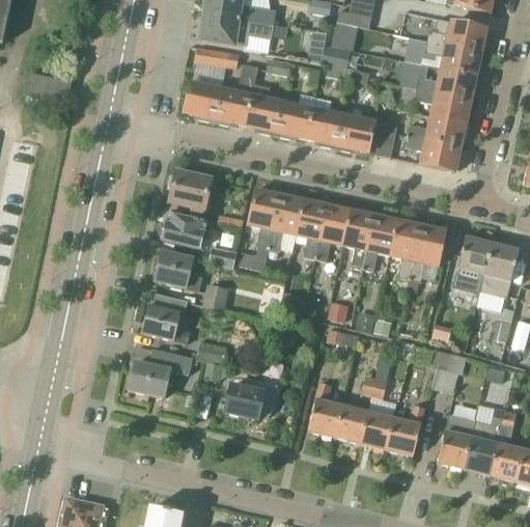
[(0,0),(0,42),(3,43),(11,0),(0,0)]
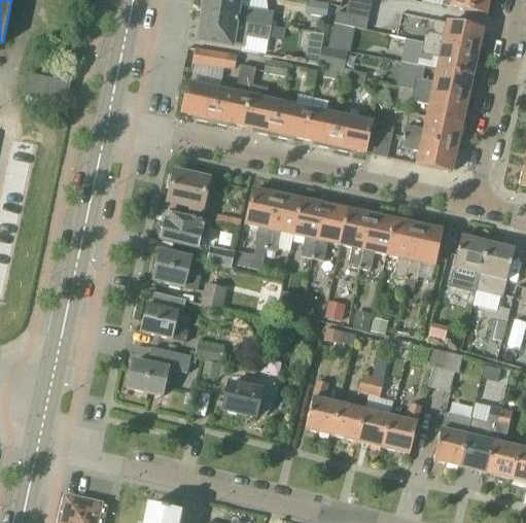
[(204,0),(206,2),(204,12),(272,23),(274,10),(269,9),(267,0),(204,0)]
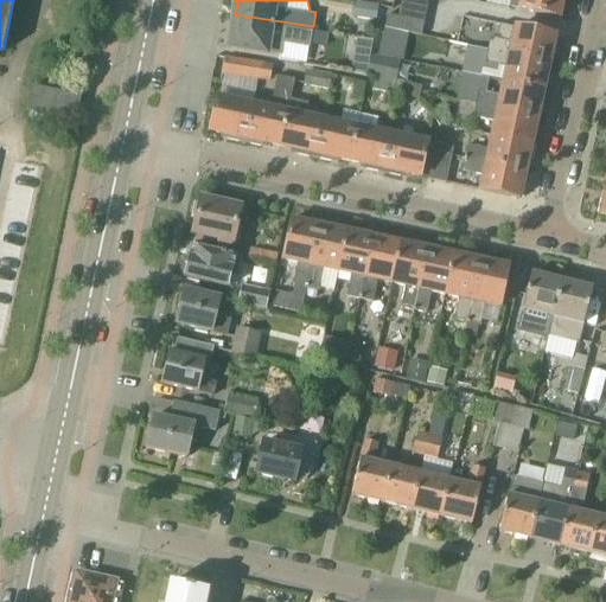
[(378,2),(365,0),(352,0),(350,13),(376,18),(378,2)]
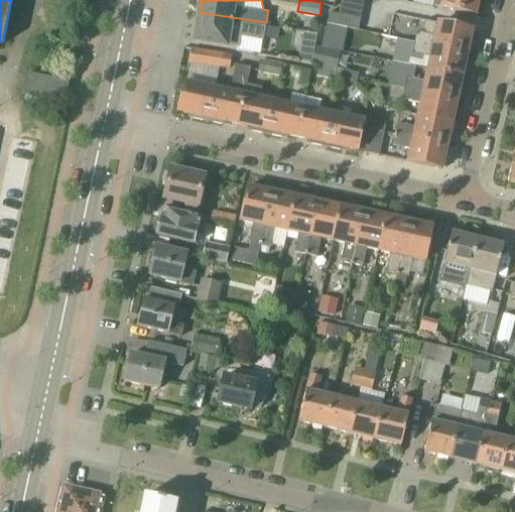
[(328,20),(336,22),(359,28),(364,0),(342,0),(340,12),(331,10),(328,20)]
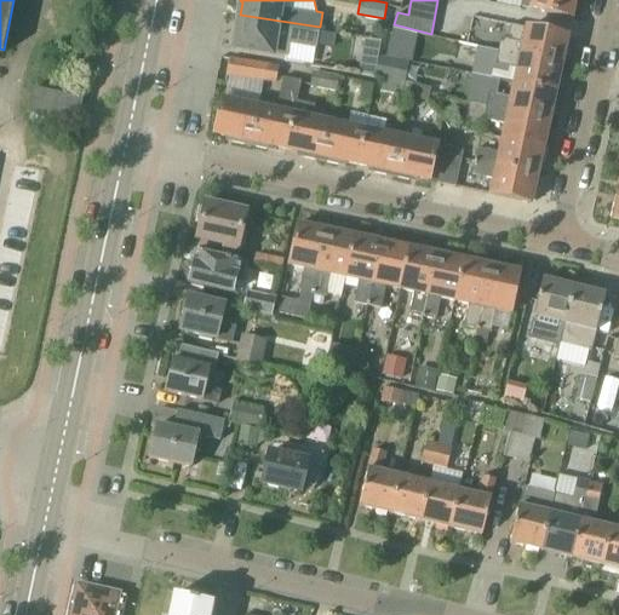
[(521,0),(521,4),(572,15),(573,12),(577,13),(579,0),(521,0)]
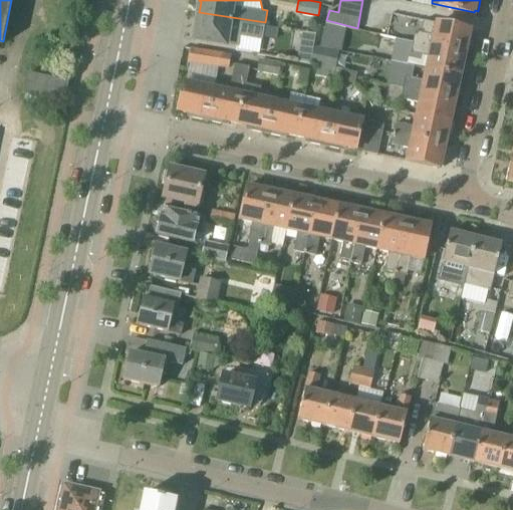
[(263,37),(265,22),(199,12),(197,23),(194,25),(193,31),(195,35),(195,37),(239,44),(241,33),(263,37)]
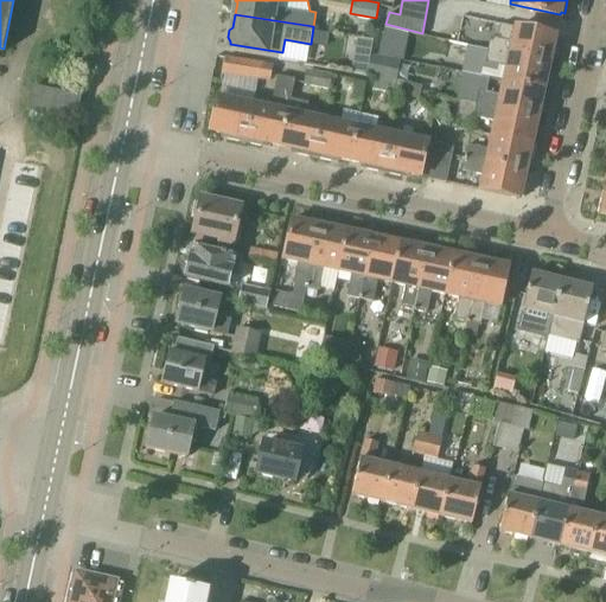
[(488,46),(550,61),(553,49),(556,49),(559,36),(555,34),(556,32),(516,24),(512,39),(491,34),(488,46)]
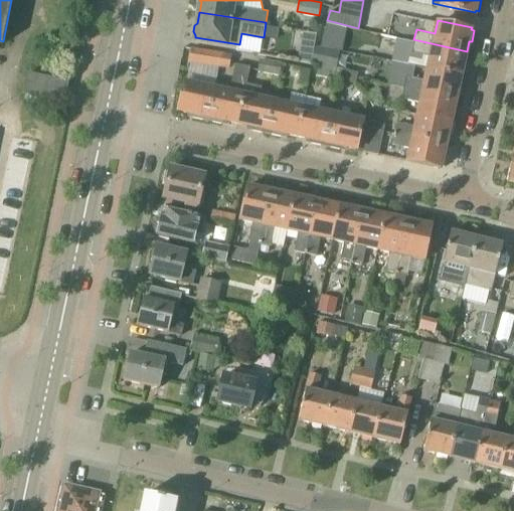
[(314,43),(315,43),(316,33),(305,31),(300,59),(309,62),(310,58),(312,58),(314,43)]
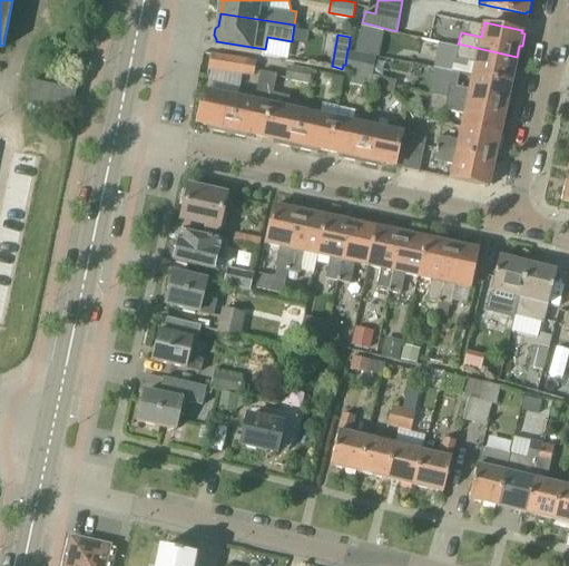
[(513,68),(517,57),(458,44),(455,56),(477,61),(473,75),(514,83),(517,68),(513,68)]
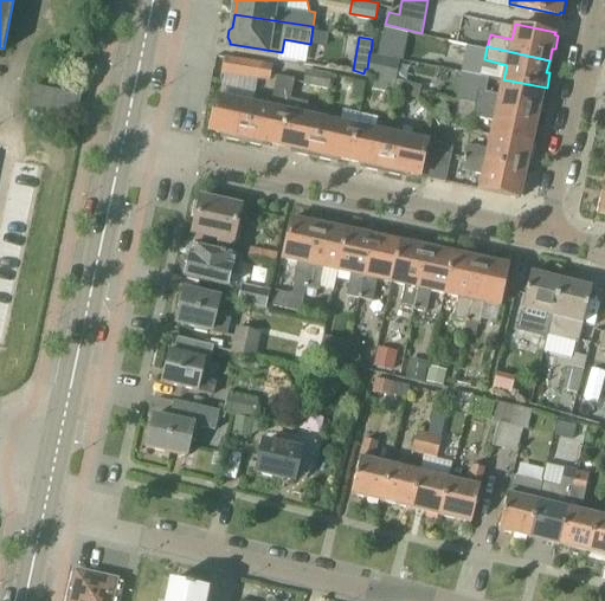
[(377,52),(371,51),(369,51),(367,69),(375,72),(392,75),(397,57),(387,55),(378,52),(377,52)]
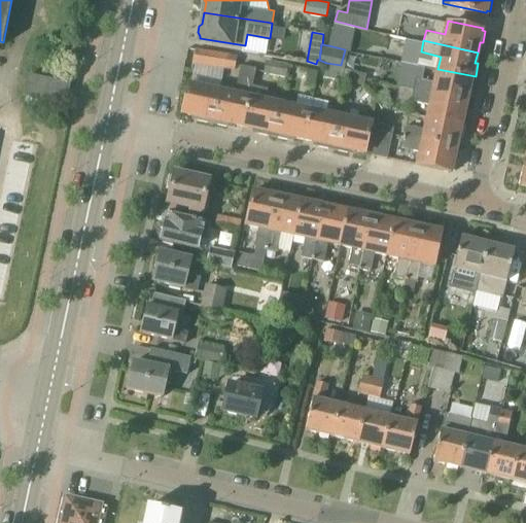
[(195,60),(195,61),(197,61),(224,65),(228,53),(198,47),(197,47),(197,48),(195,59),(195,60)]
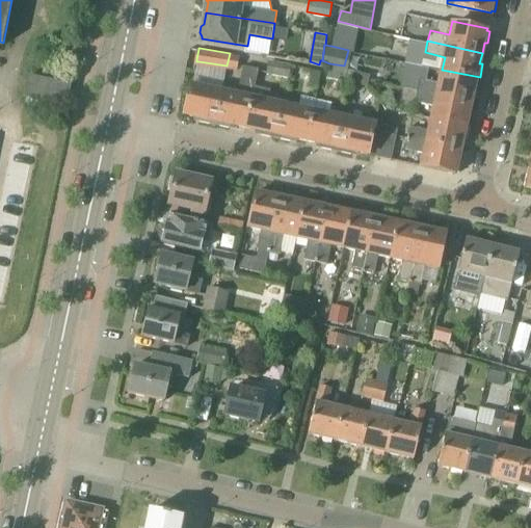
[(240,55),(230,53),(227,66),(237,68),(240,55)]
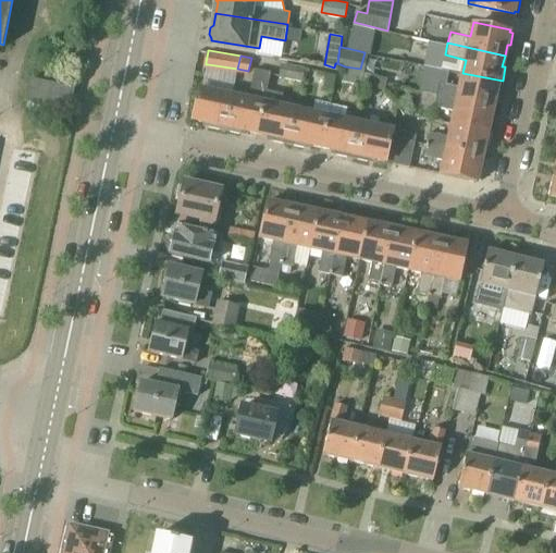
[(301,78),(305,65),(282,61),(280,74),(301,78)]
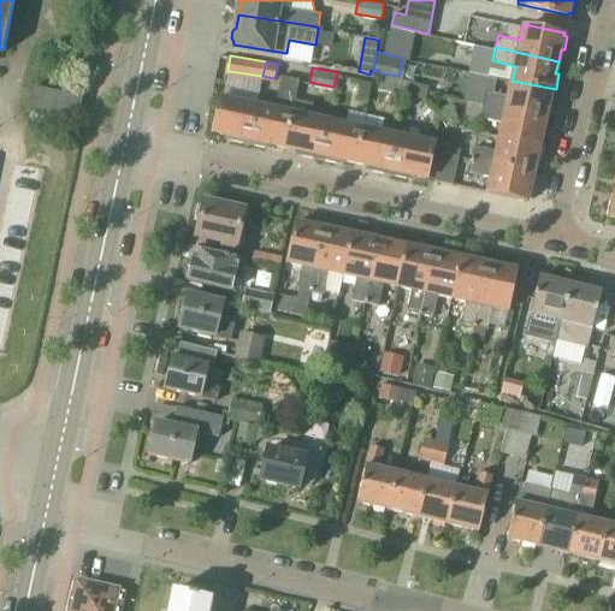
[(262,76),(230,71),(228,84),(226,84),(224,96),(222,95),(214,130),(234,134),(232,137),(249,141),(256,104),(262,76)]
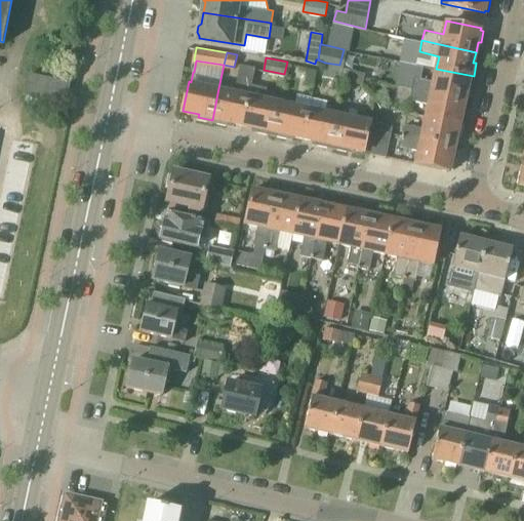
[(348,67),(339,65),(325,63),(322,74),(340,78),(340,76),(346,77),(348,67)]
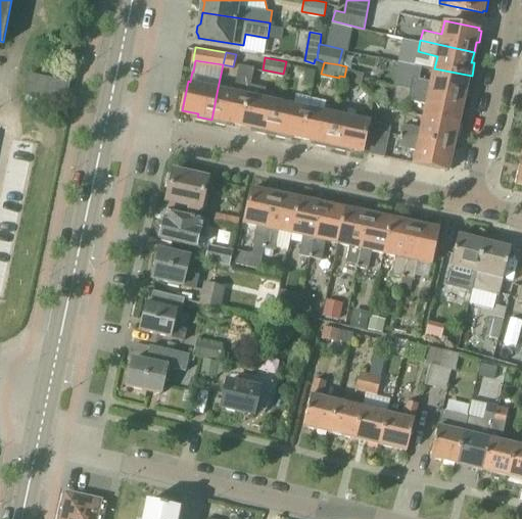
[(248,94),(254,66),(239,63),(233,91),(218,88),(211,120),(226,124),(227,121),(242,124),(248,94)]
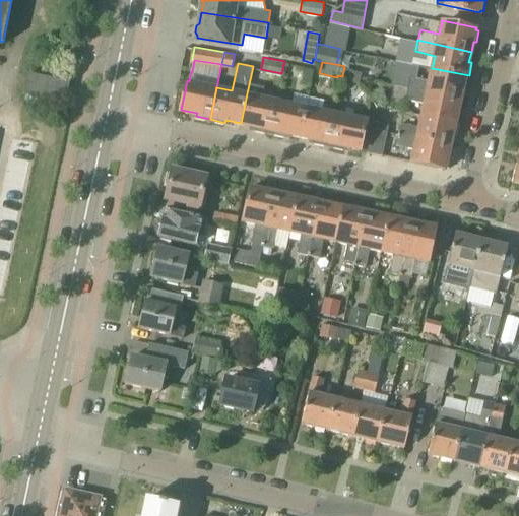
[(350,78),(352,68),(344,66),(342,76),(350,78)]
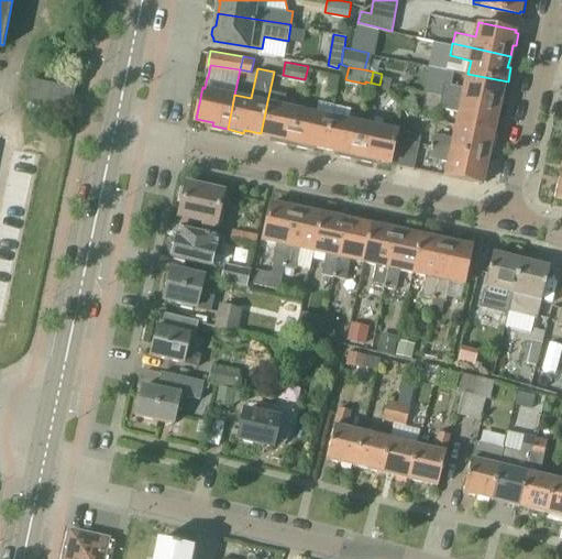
[(382,74),(379,85),(389,87),(392,76),(382,74)]
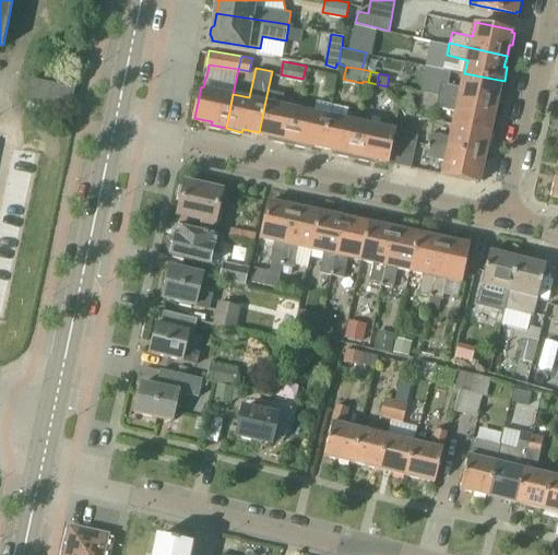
[(501,94),(505,81),(464,73),(461,85),(441,81),(438,93),(496,105),(498,94),(501,94)]
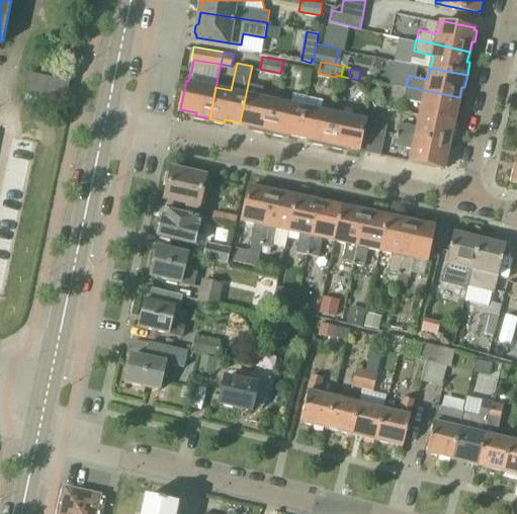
[(69,80),(29,71),(25,91),(65,99),(69,80)]
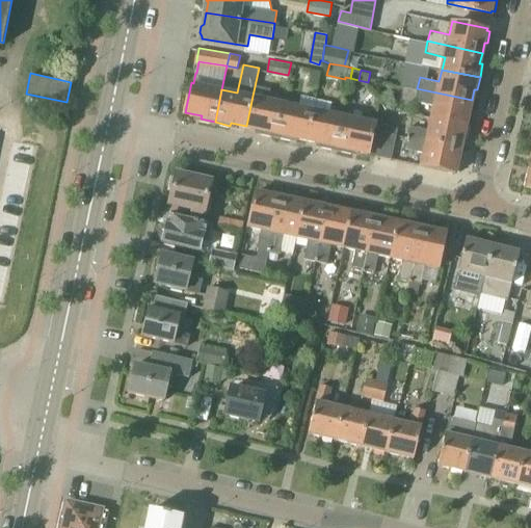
[(470,110),(472,100),(417,88),(415,99),(434,104),(431,115),(470,124),(473,111),(470,110)]
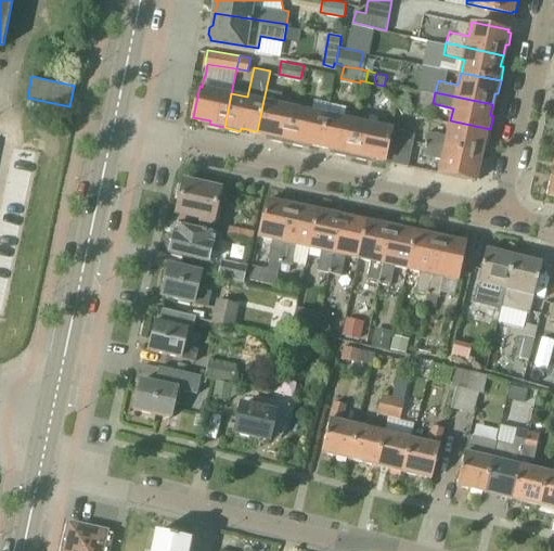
[(295,106),(280,103),(263,100),(257,131),(273,135),(273,138),(287,141),(295,106)]
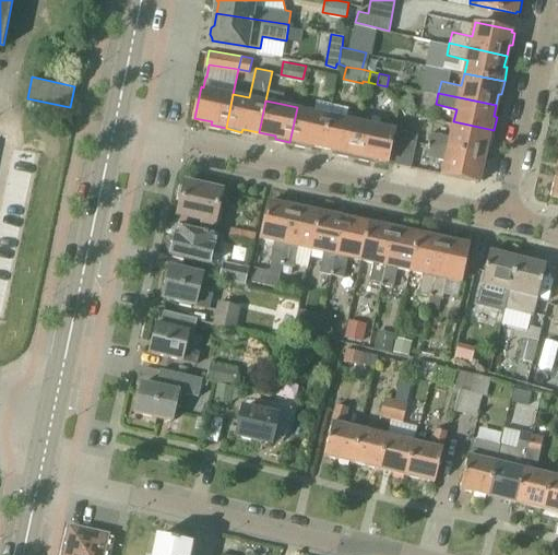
[(323,146),(329,114),(313,111),(297,107),(289,142),(306,145),(307,142),(323,146)]
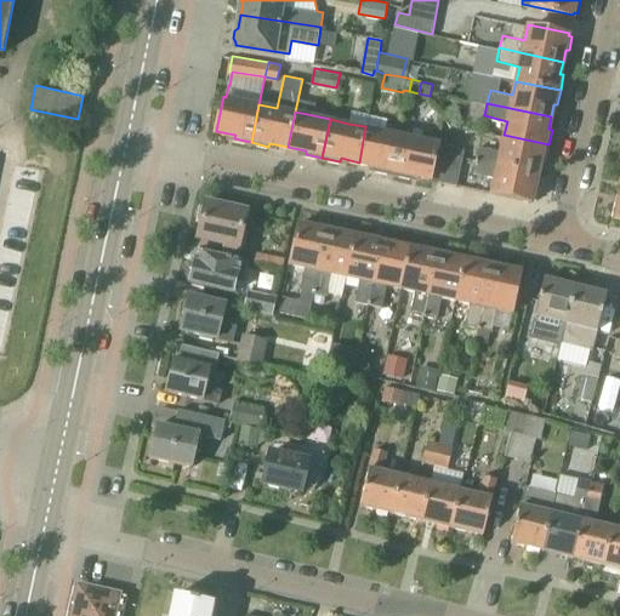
[(402,135),(385,131),(365,126),(359,163),(377,166),(376,170),(394,174),(402,135)]
